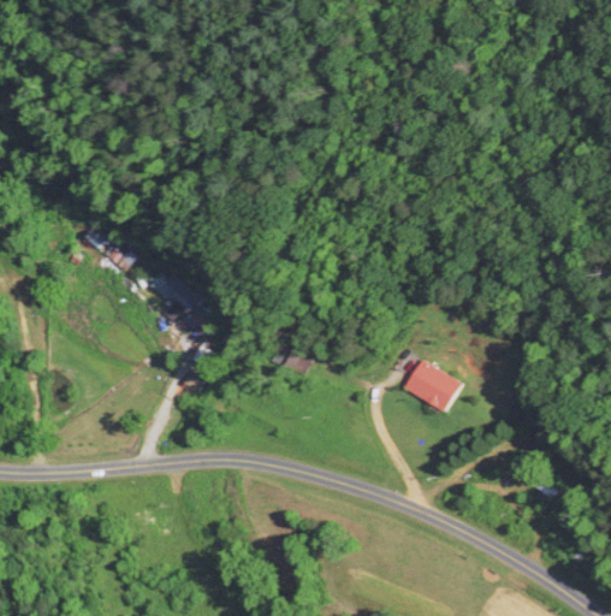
[(89,259),(73,252),(65,271),(81,277),(89,259)]
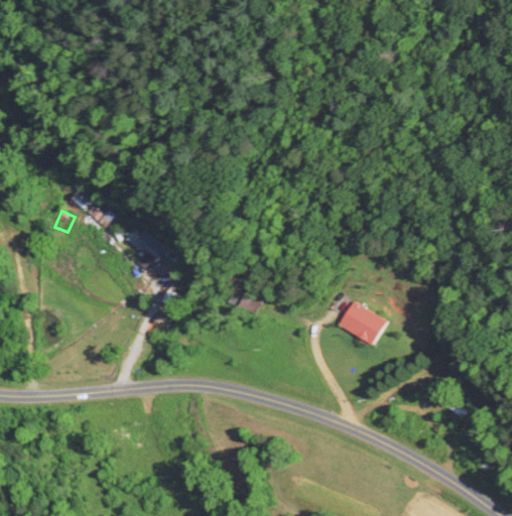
[(127,239),(153,264),(162,255),(136,230),(127,239)]
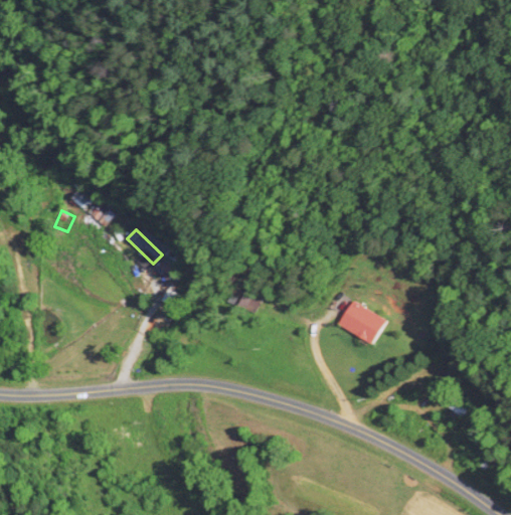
[(238,307),(242,289),(232,286),(227,304),(238,307)]
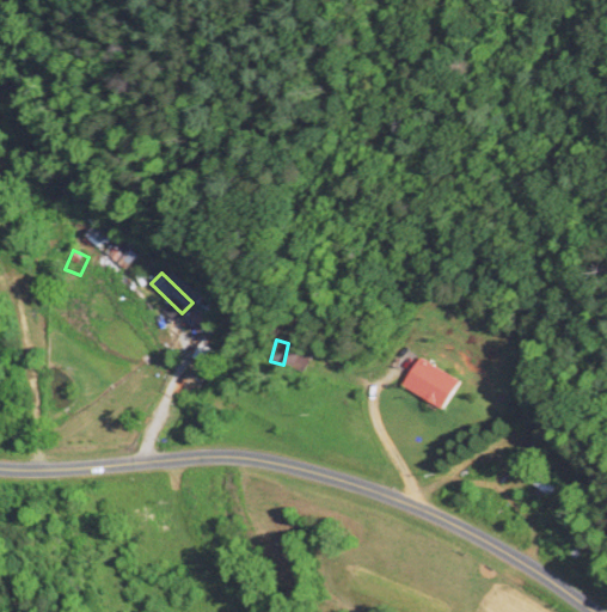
[(446,409),(460,383),(417,359),(402,386),(446,409)]
